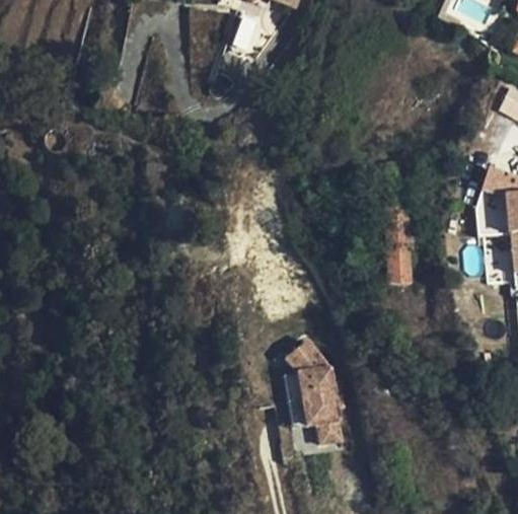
[(517,86),(508,84),(501,108),(517,114),(517,86)]
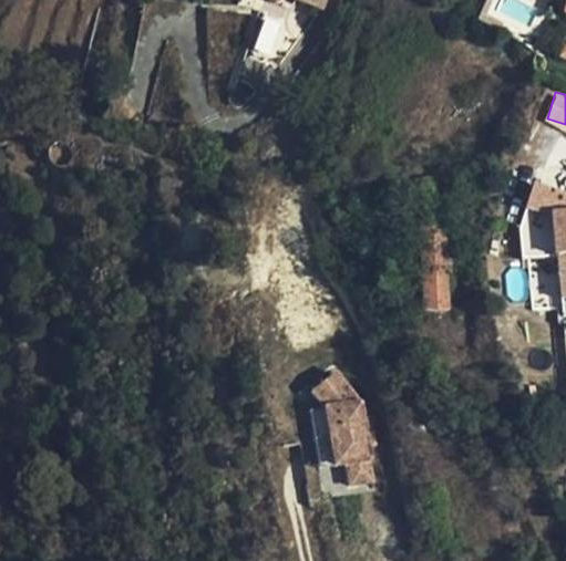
[(565,208),(562,209),(564,193),(527,185),(518,232),(522,260),(558,256),(562,298),(565,297),(565,208)]
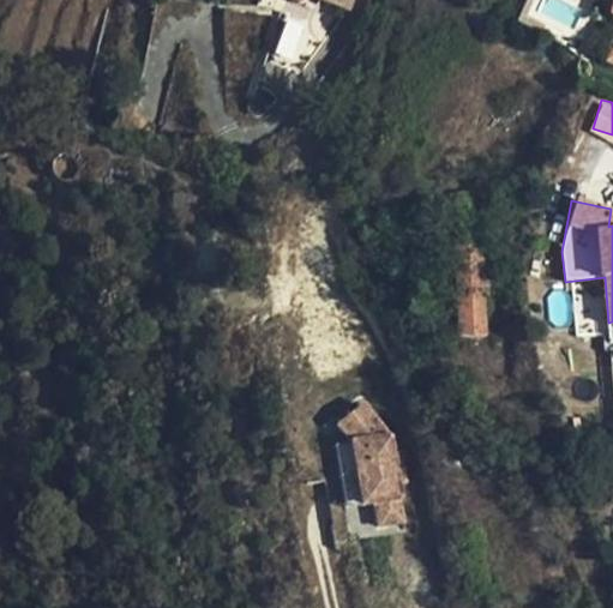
[(485,272),(484,238),(455,239),(461,332),(486,331),(485,272)]
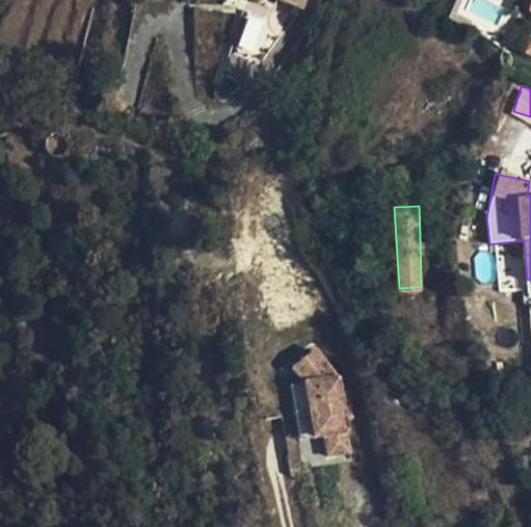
[(420,236),(421,287),(442,287),(441,235),(420,236)]
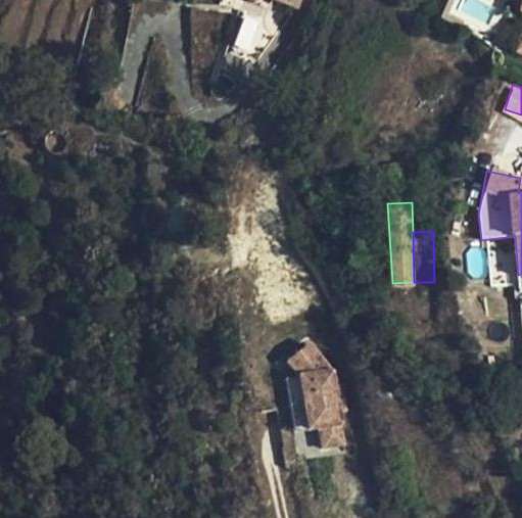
[(320,450),(343,448),(340,414),(339,389),(338,374),(320,344),(294,359),(304,376),(307,430),(319,429),(320,450)]
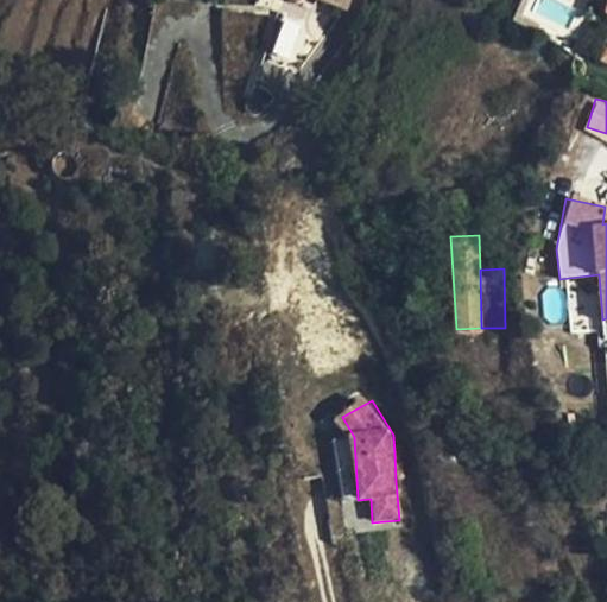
[(354,437),(336,437),(340,501),(358,500),(354,437)]
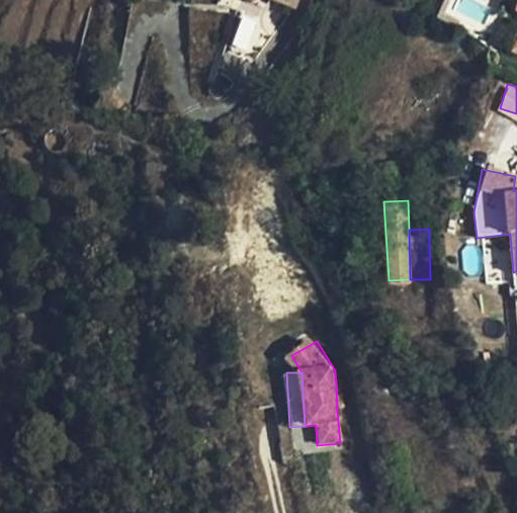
[(343,385),(336,386),(337,410),(345,410),(343,385)]
